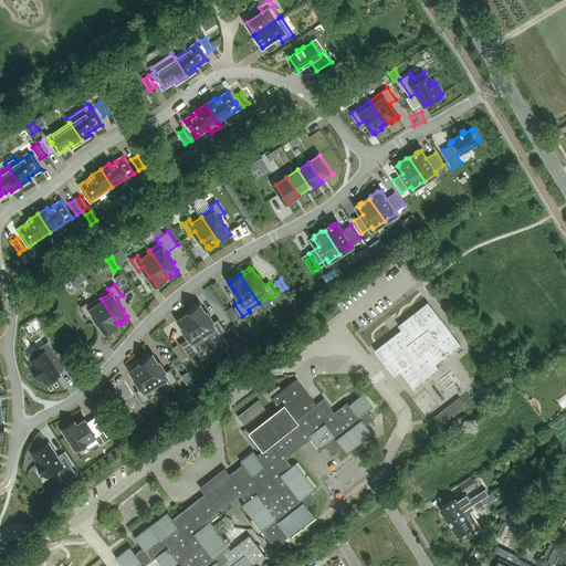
[(87,302),(80,306),(87,318),(93,315),(100,324),(101,324),(106,333),(117,325),(117,324),(101,299),(100,296),(88,304),(87,302)]
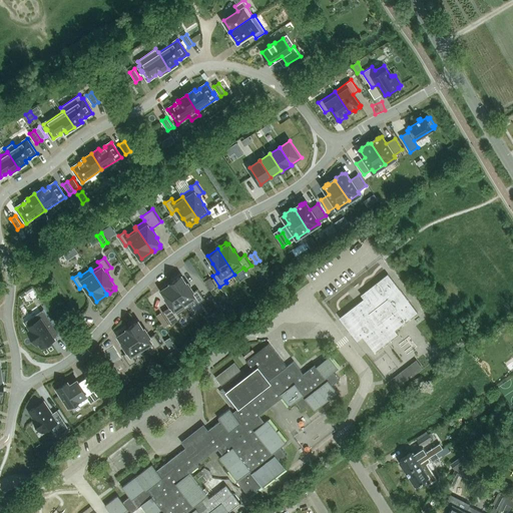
[(375,353),(399,335),(396,331),(418,314),(388,275),(361,296),(364,299),(345,314),(375,353)]
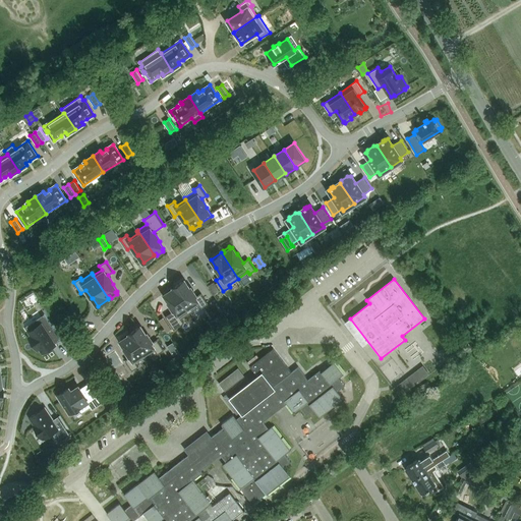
[(184,280),(174,287),(191,312),(200,306),(201,308),(208,303),(200,293),(195,296),(190,288),(189,288),(184,280)]
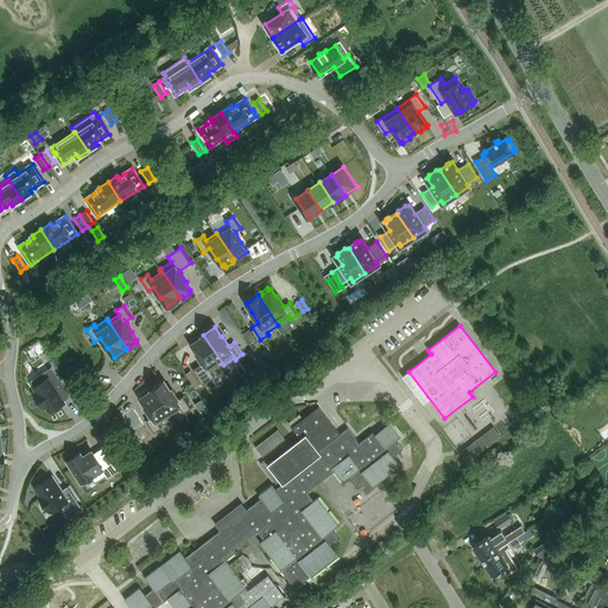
[(251,331),(245,336),(251,343),(257,340),(251,331)]
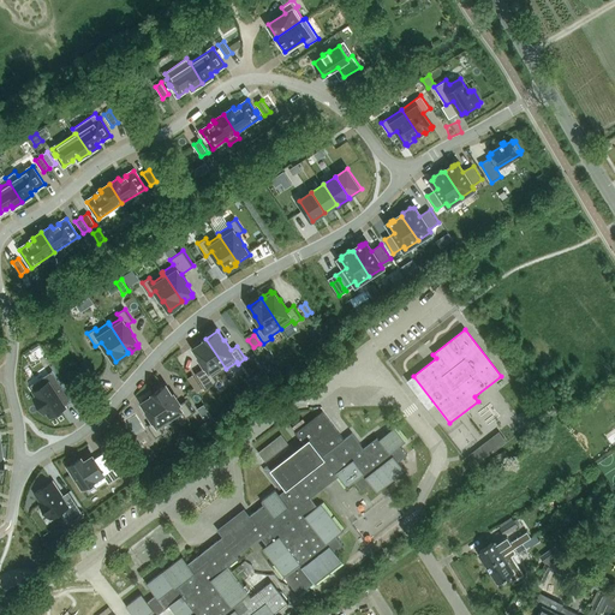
[(196,346),(195,347),(199,356),(198,357),(206,366),(195,374),(206,389),(218,381),(214,376),(226,369),(206,339),(204,339),(206,340),(203,341),(202,340),(195,345),(196,346)]
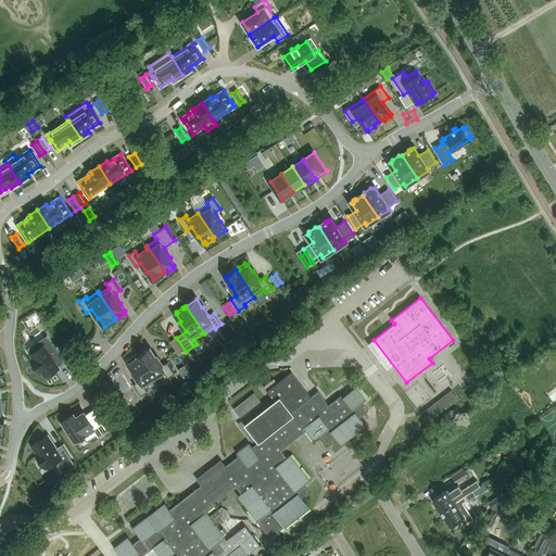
[(240,335),(234,339),(237,345),(244,340),(240,335)]
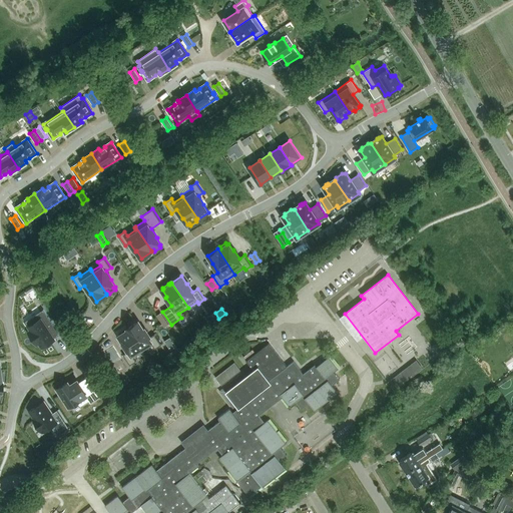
[(36,322),(28,327),(31,331),(29,332),(37,345),(39,343),(42,347),(49,343),(48,341),(59,334),(59,335),(60,335),(44,310),(43,310),(44,311),(34,318),(36,322)]
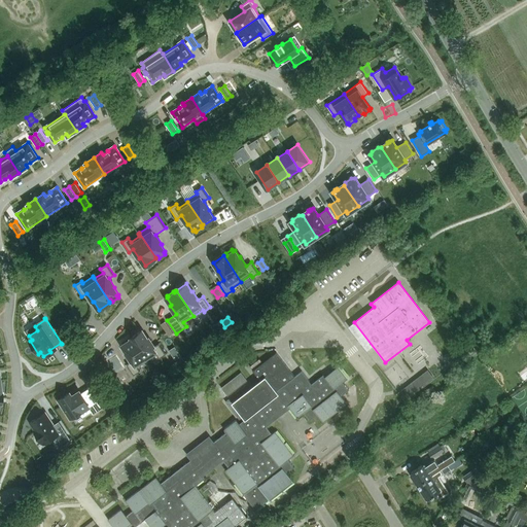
[(165,321),(161,324),(169,337),(173,334),(165,321)]
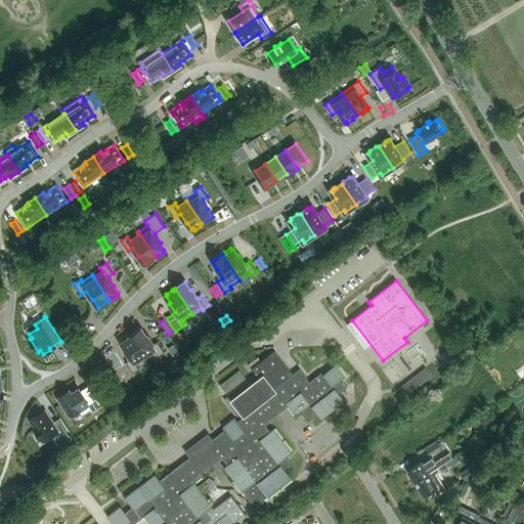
[(141,329),(131,335),(146,358),(156,352),(159,356),(165,352),(158,341),(153,344),(147,336),(146,336),(141,329)]
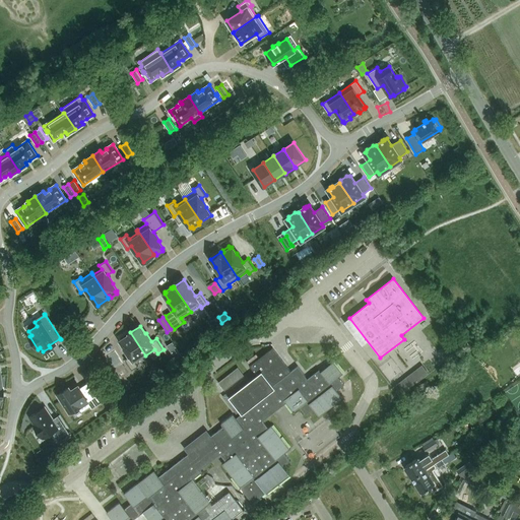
[(122,339),(120,340),(125,347),(124,347),(130,356),(125,360),(132,370),(138,366),(136,362),(145,355),(130,332),(129,332),(130,333),(128,335),(127,333),(121,337),(122,339)]
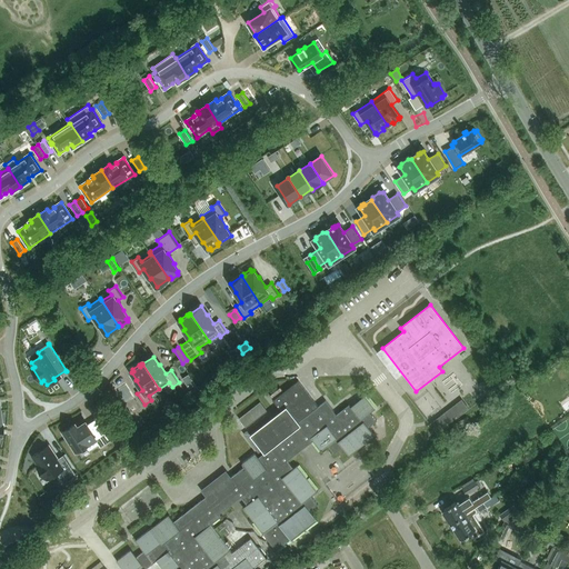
[(189,375),(182,378),(187,385),(192,380),(189,375)]
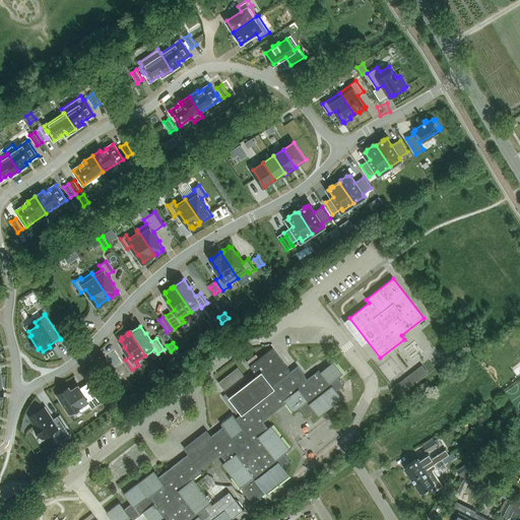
[(307,380),(297,367),(290,372),(272,348),(249,366),(257,376),(229,397),(242,414),(236,418),(233,414),(220,424),(223,427),(211,436),(207,430),(184,448),(188,454),(159,476),(154,470),(124,494),(132,503),(125,509),(120,502),(107,512),(112,519),(133,519),(143,512),(148,519),(232,519),(244,511),(230,492),(212,506),(192,479),(203,471),(201,469),(220,454),(225,461),(222,463),(254,504),(290,475),(283,467),(291,461),(285,453),(290,449),(272,426),(269,429),(263,421),(286,403),(294,412),(301,406),(306,413),(313,408),(320,416),(343,398),(337,390),(343,385),(337,378),(342,374),(333,362),(319,373),(318,371),(307,380)]
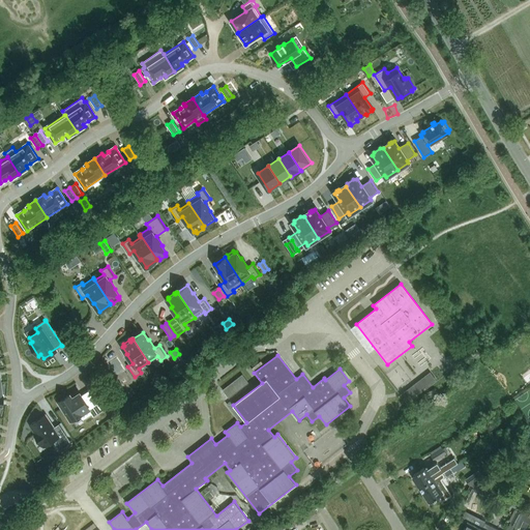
[(242,375),(223,390),(229,399),(249,383),(242,375)]
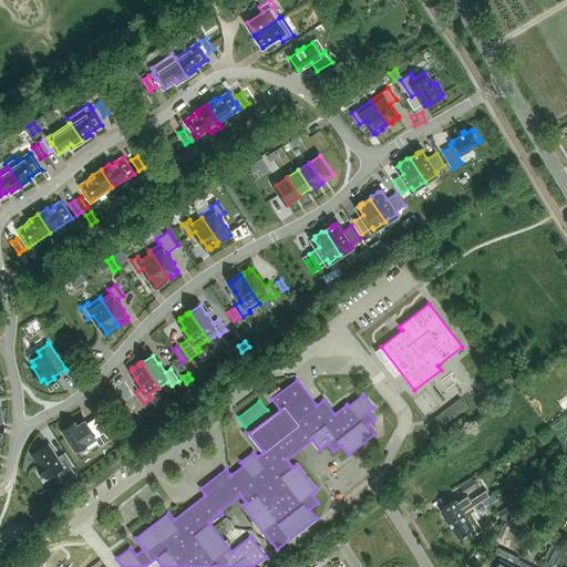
[(435,432),(457,415),(450,406),(429,423),(435,432)]
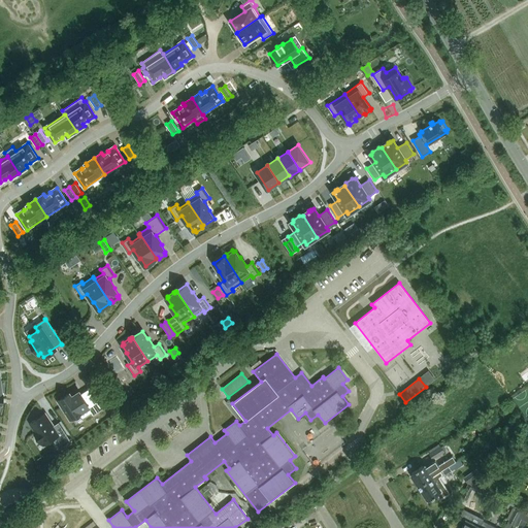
[(70,394),(59,401),(70,420),(89,407),(94,415),(102,409),(89,390),(81,395),(79,392),(72,397),(70,394)]
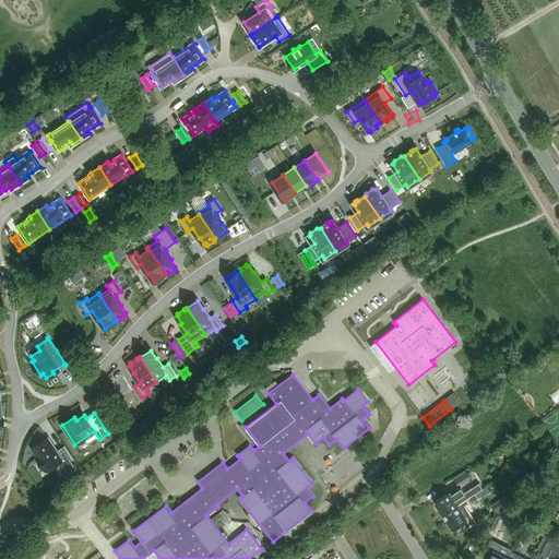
[(47,438),(32,448),(38,456),(36,458),(45,470),(46,470),(47,471),(56,465),(58,467),(70,460),(62,448),(56,451),(47,438)]
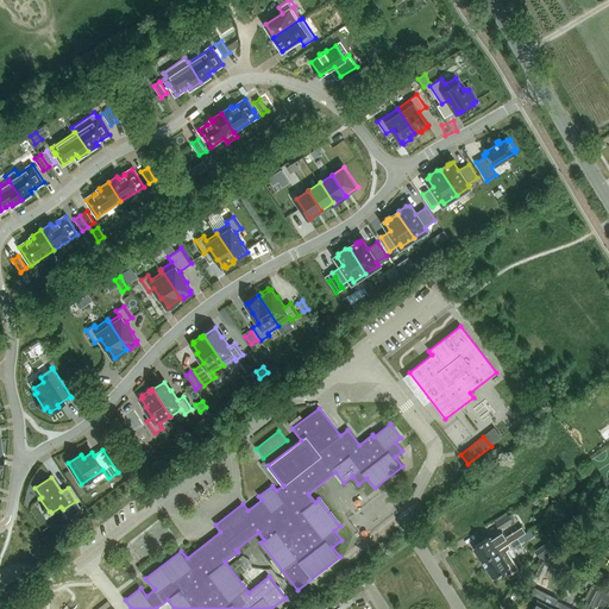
[(508,512),(496,520),(502,529),(518,520),(513,514),(510,515),(508,512)]
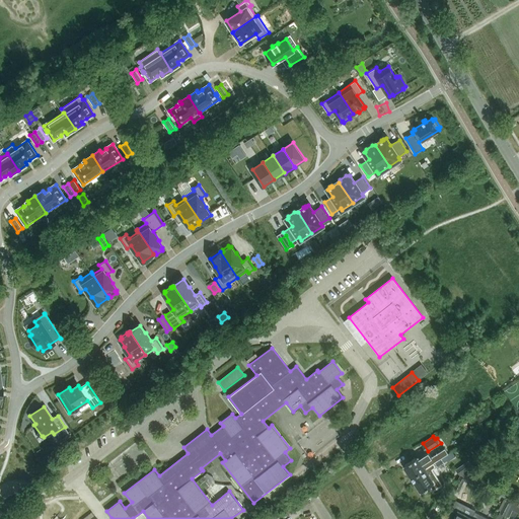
[(419,456),(404,464),(412,476),(427,467),(441,458),(448,454),(445,449),(432,458),(428,452),(420,458),(419,456)]
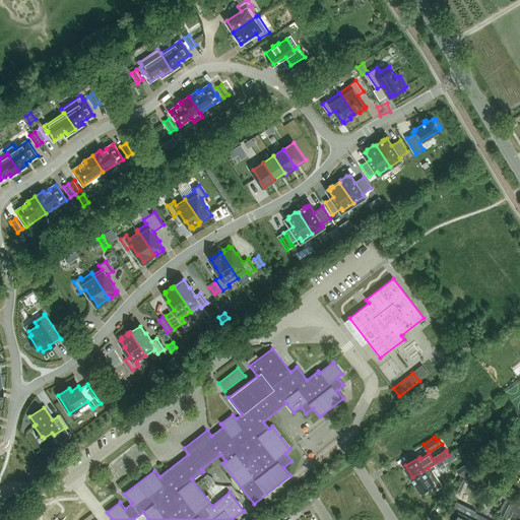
[(449,455),(442,459),(445,464),(456,457),(453,452),(449,455)]
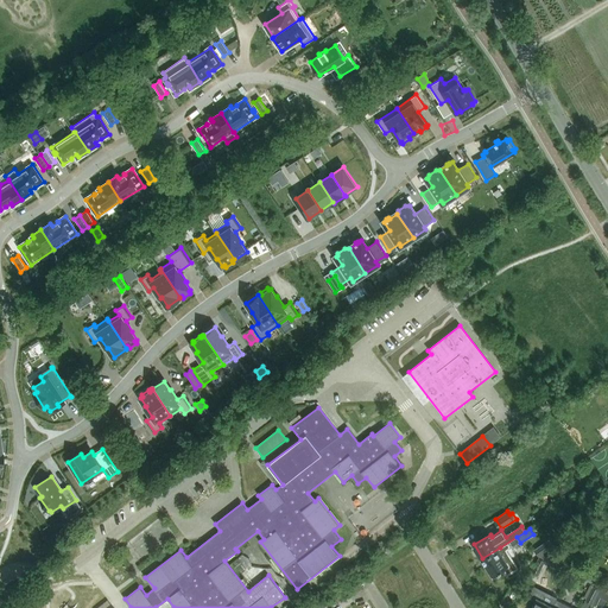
[(500,548),(482,558),(493,575),(510,565),(502,555),(504,553),(512,549),(512,548),(520,543),(517,537),(500,548)]
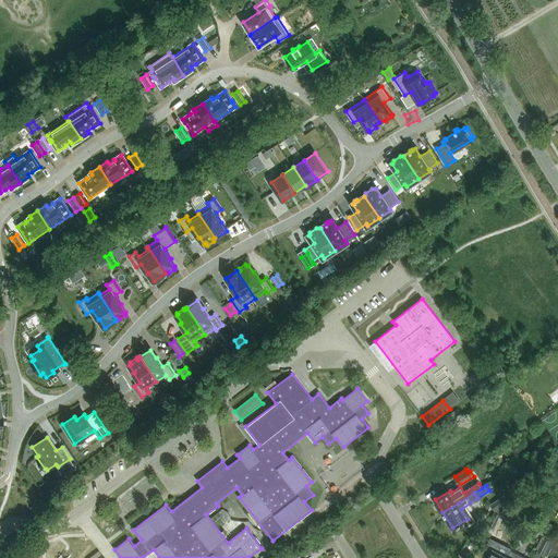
[(500,497),(489,505),(495,511),(505,504),(500,497)]
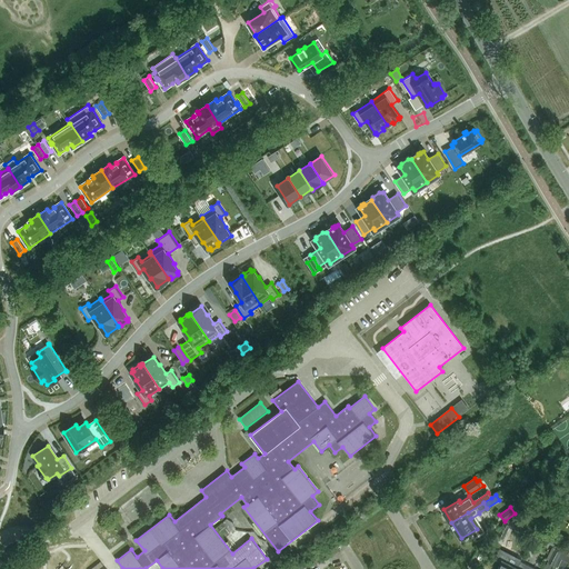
[(505,522),(492,547),(503,551),(508,541),(503,539),(510,525),(505,522)]
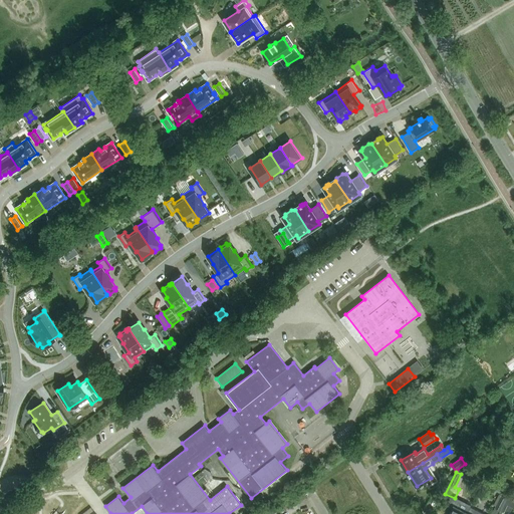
[(507,498),(512,501),(513,497),(513,492),(504,488),(500,495),(501,495),(507,498)]
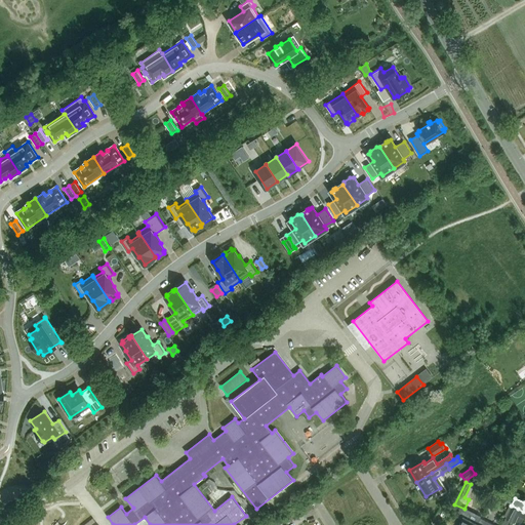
[(509,524),(511,522),(518,509),(512,506),(501,524),(509,524)]
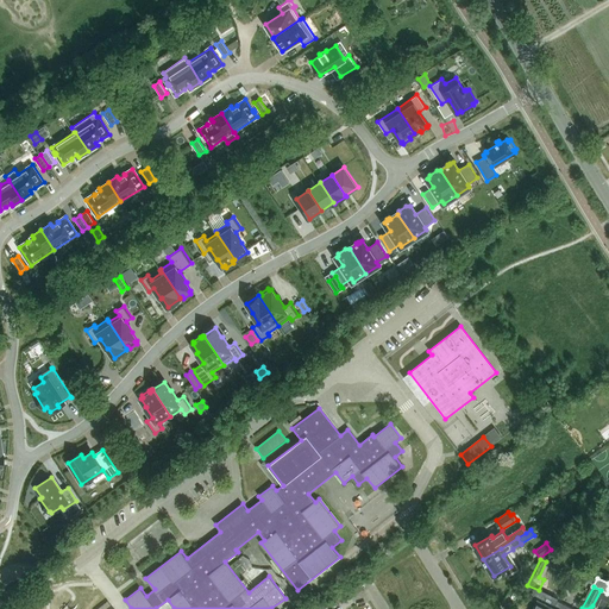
[(552,608),(553,607),(546,603),(551,595),(541,590),(537,598),(531,596),(525,606),(531,608),(552,608)]
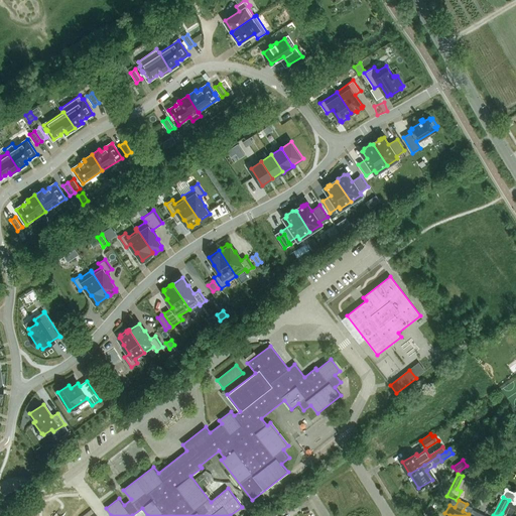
[(509,500),(502,513),(508,515),(511,508),(515,510),(515,503),(514,503),(509,500)]
